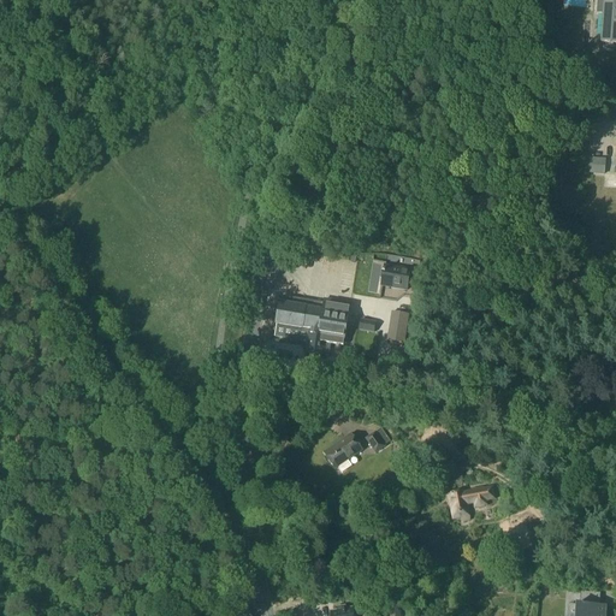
[(615,0),(603,0),(600,43),(615,45),(615,0)]
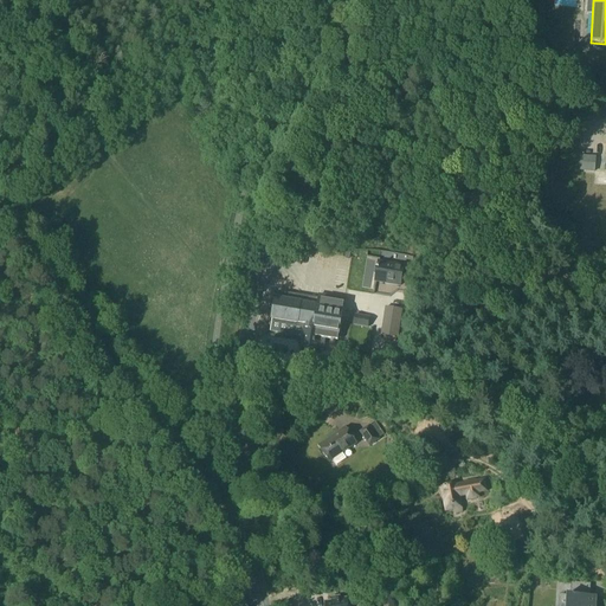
[(580,172),(595,173),(597,158),(581,156),(580,172)]
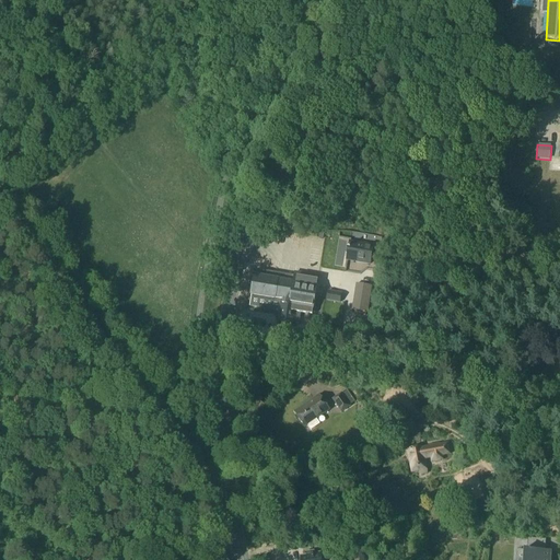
[(349,249),(348,260),(370,265),(373,246),(350,243),(350,247),(348,247),(348,249),(349,249)]
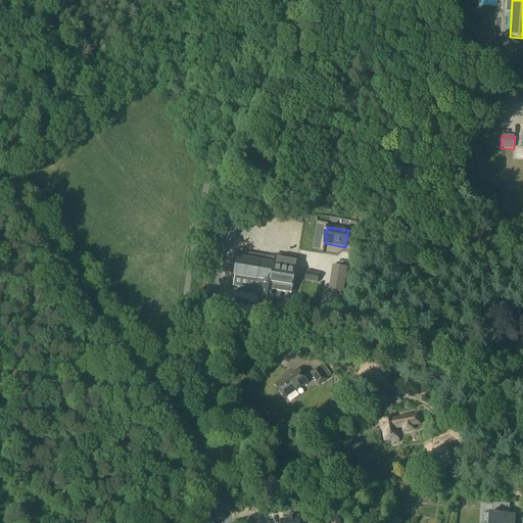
[(235,277),(233,287),(260,291),(259,300),(275,303),(275,302),(279,303),(281,293),(291,295),(292,290),(296,269),(295,268),(296,259),(297,260),(297,258),(278,255),(278,258),(274,257),(273,265),(269,264),(265,264),(266,257),(255,255),(255,258),(251,258),(248,260),(238,258),(235,277)]
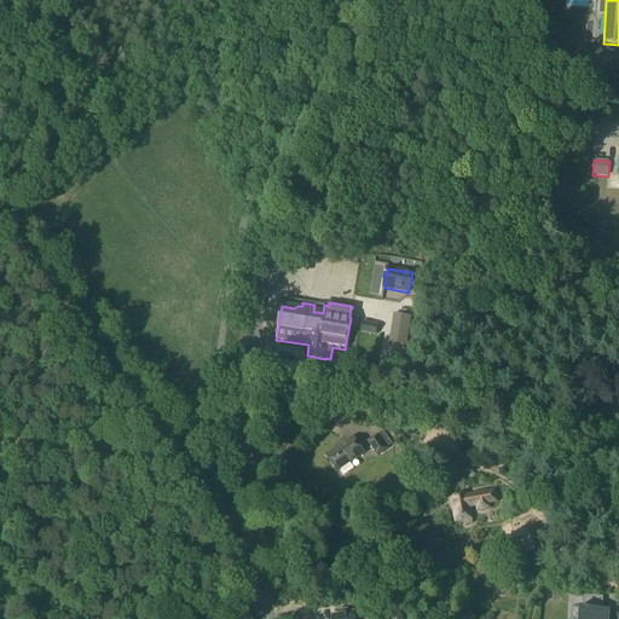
[(411,318),(394,314),(389,343),(406,346),(411,318)]
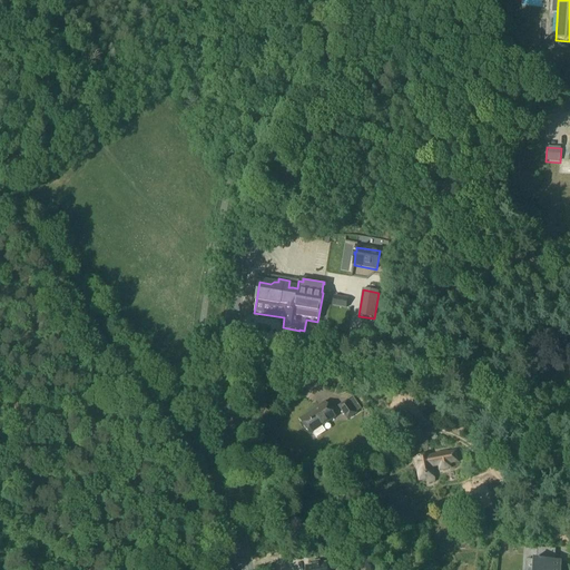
[(347,300),(334,297),(333,306),(346,308),(347,300)]
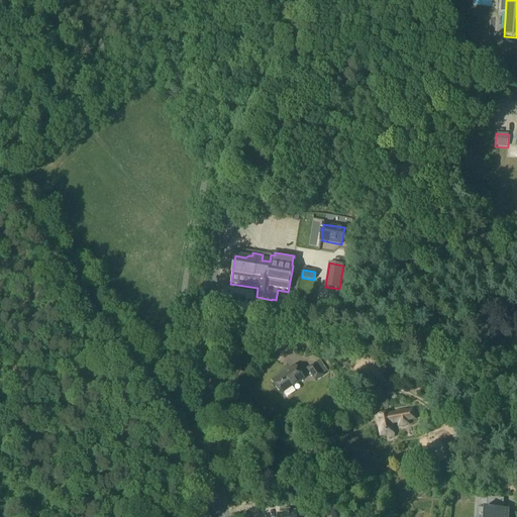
[(330,297),(327,315),(337,316),(339,298),(330,297)]
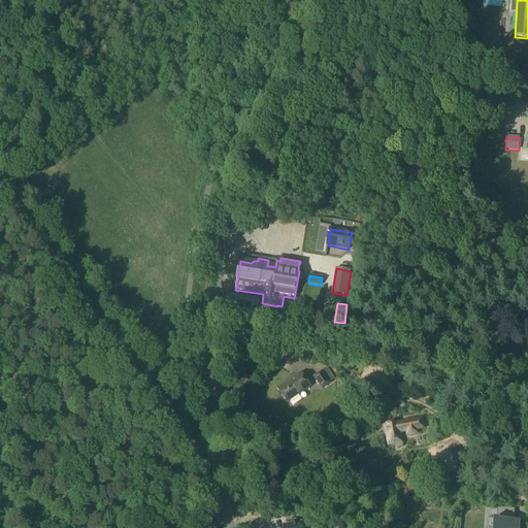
[(327,369),(322,372),(314,377),(322,389),(330,384),(329,383),(334,378),(327,369)]
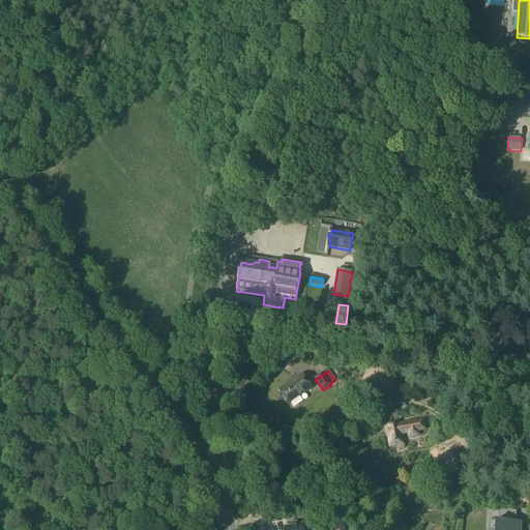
[(289,405),(291,404),(294,408),(302,402),(299,398),(312,388),(302,375),(280,391),(289,405)]
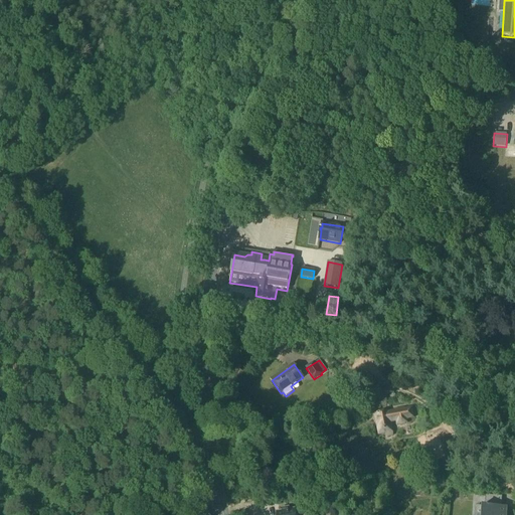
[(374,414),(378,435),(384,434),(385,437),(391,436),(389,422),(395,421),(396,424),(398,424),(398,425),(404,424),(403,423),(405,423),(404,419),(412,418),(410,409),(403,410),(403,409),(394,410),(394,411),(387,413),(387,411),(374,414)]
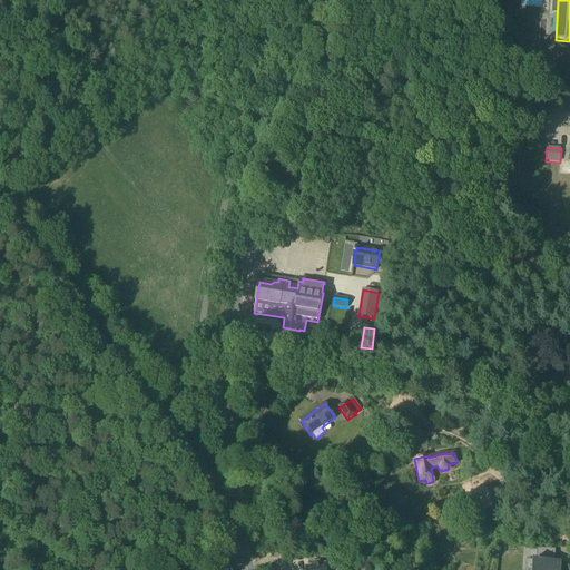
[(465,495),(472,492),(472,491),(468,483),(461,487),(465,495)]
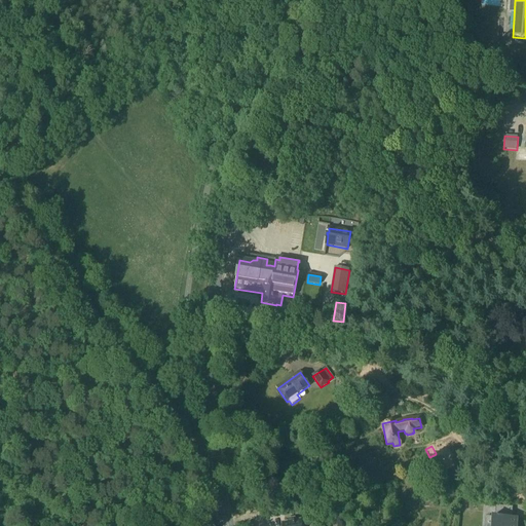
[(445,448),(436,453),(445,471),(454,465),(445,448)]
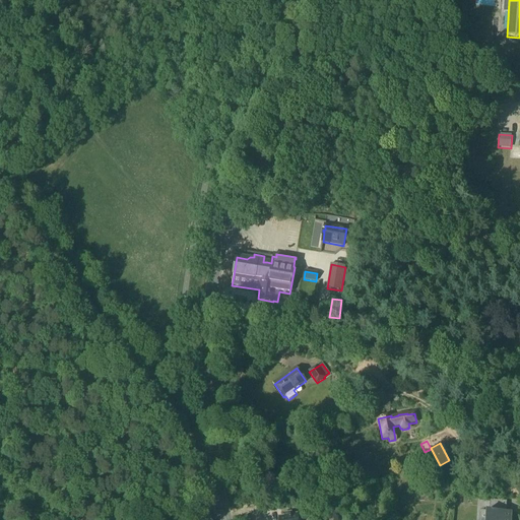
[(488,511),(486,519),(510,519),(511,513),(512,513),(506,512),(506,503),(507,503),(507,502),(490,501),(490,511),(488,511)]
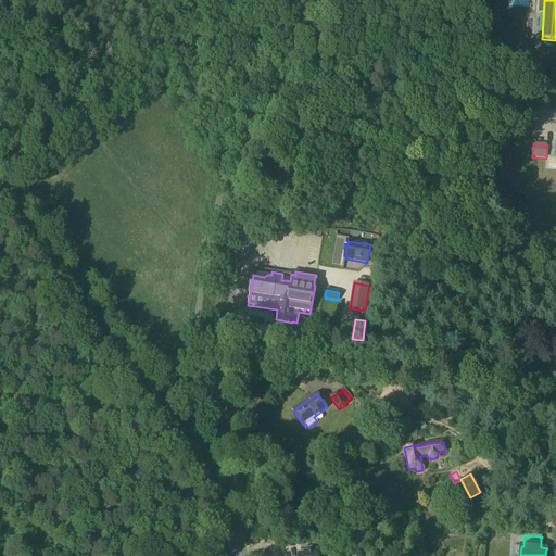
[(366,555),(366,542),(353,543),(353,551),(357,551),(356,555),(366,555)]
